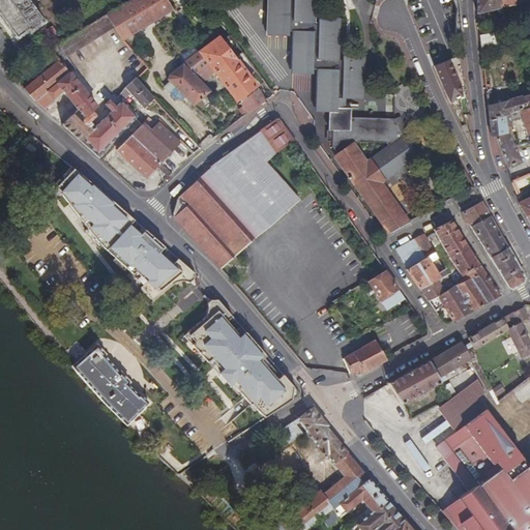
[(37,0),(0,0),(0,15),(17,38),(29,30),(30,31),(43,22),(31,4),(37,0)]
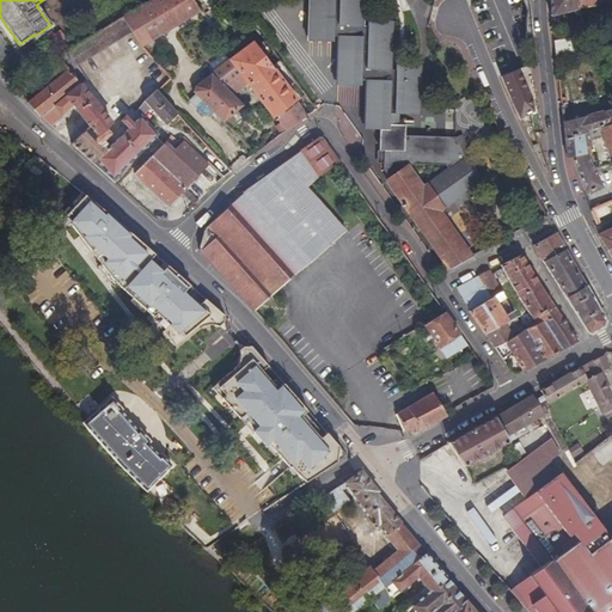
[(141,47),(199,12),(190,0),(151,0),(148,2),(123,17),(132,31),(141,47)]
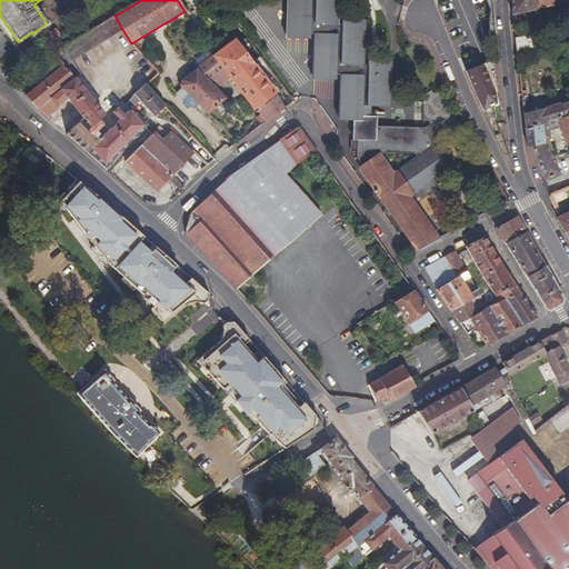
[(372,117),(372,105),(387,105),(388,66),(361,65),(362,25),(335,25),(335,0),(290,0),(290,33),(317,35),(316,75),(342,75),(342,116),(353,116),(352,140),(357,140),(357,152),(357,157),(362,166),(359,168),(418,250),(439,238),(409,196),(449,168),(436,145),(432,147),(429,141),(423,128),(377,127),(377,117),(372,117)]
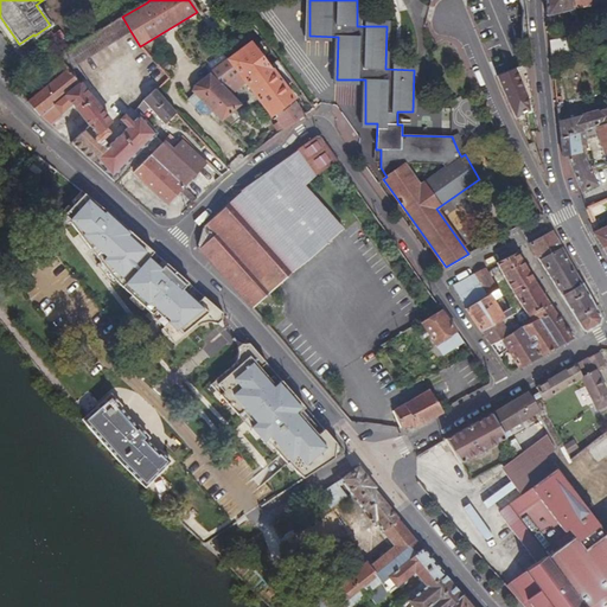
[(570,10),(572,16),(575,14),(575,10),(574,0),(547,0),(547,17),(570,10)]
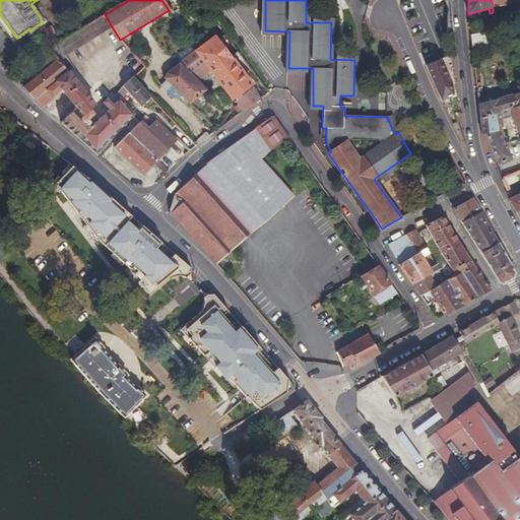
[(427,65),(441,59),(450,55),(455,53),(450,1),(408,19),(412,30),(427,65)]
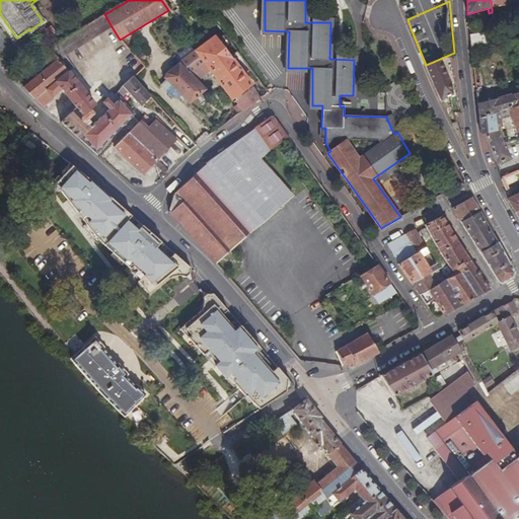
[(66,56),(112,26),(104,14),(49,49),(58,60),(68,71),(74,68),(66,56)]
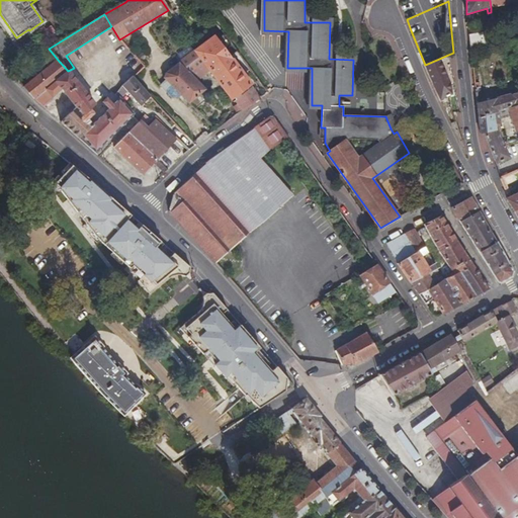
[(470,49),(486,46),(483,32),(468,34),(470,49)]
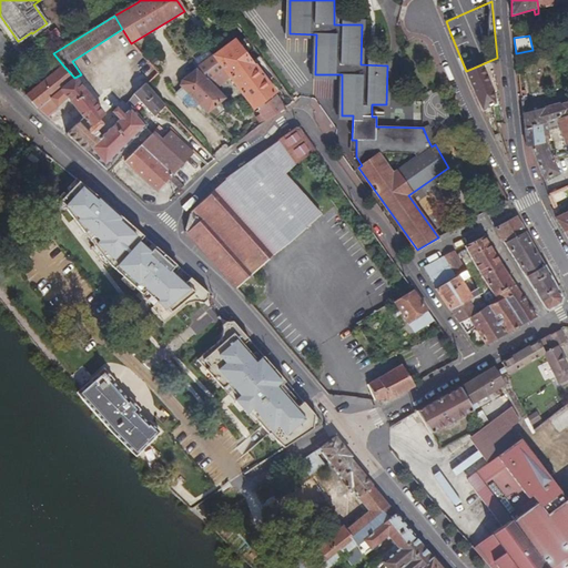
[(275,92),(236,39),(214,56),(223,68),(230,77),(254,108),(256,107),(274,92),(275,92)]
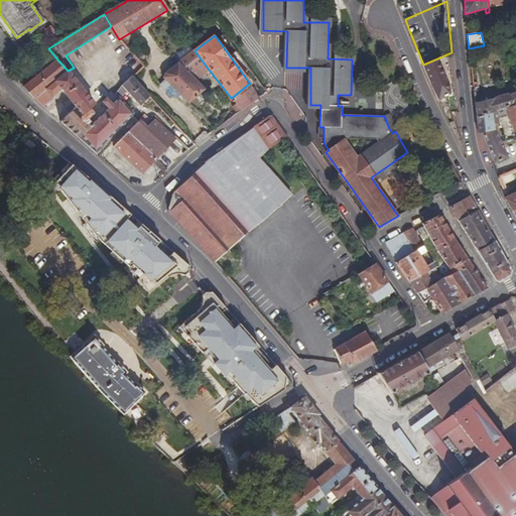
[(35,61),(43,55),(38,49),(31,56),(35,61)]
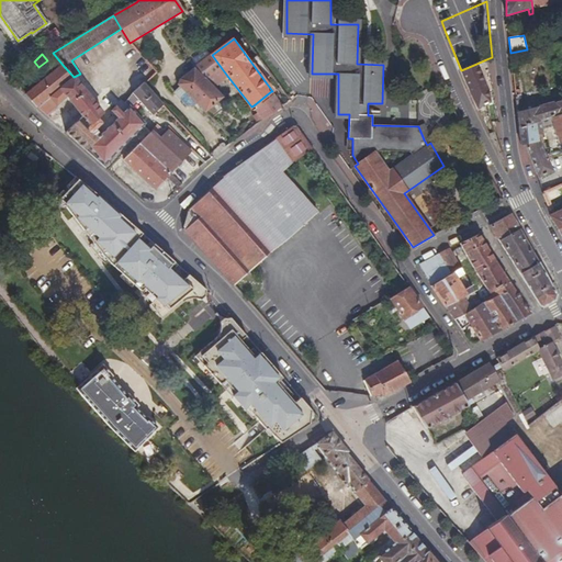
[(221,67),(212,55),(194,67),(205,79),(221,67)]
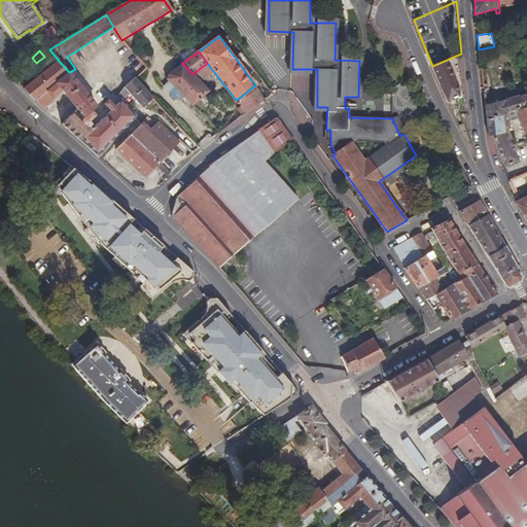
[(458,86),(457,84),(447,60),(432,66),(440,82),(448,101),(459,95),(458,86)]
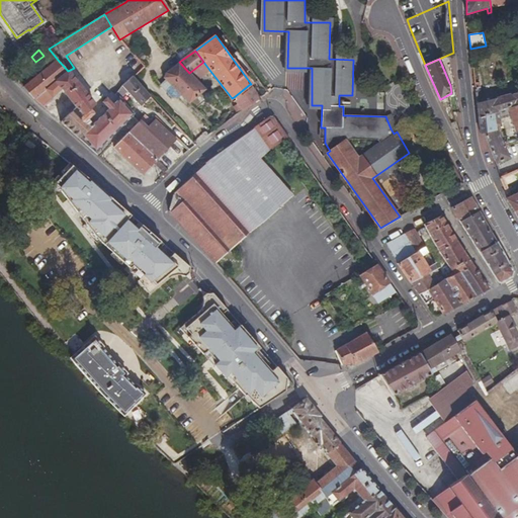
[(68,71),(58,60),(23,87),(35,99),(68,71)]
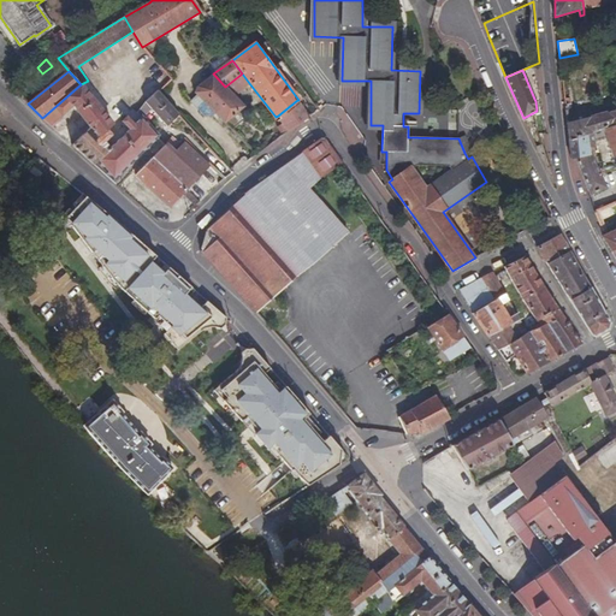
[(197,86),(195,93),(199,96),(205,102),(214,112),(225,123),(244,106),(235,96),(225,87),(213,73),(197,86)]
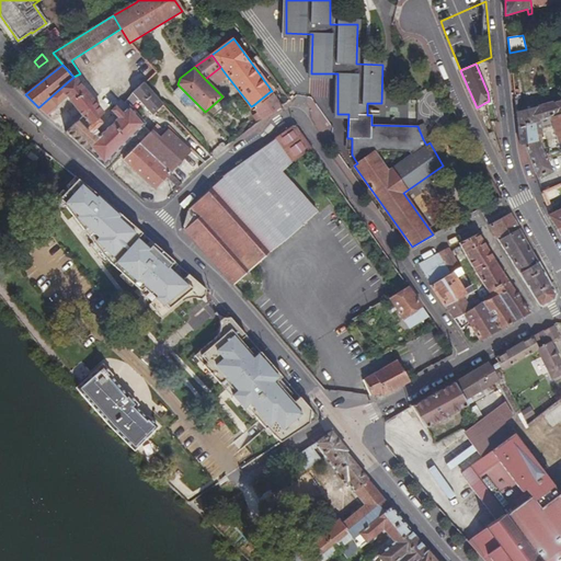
[(205,79),(214,88),(227,76),(220,67),(205,79)]
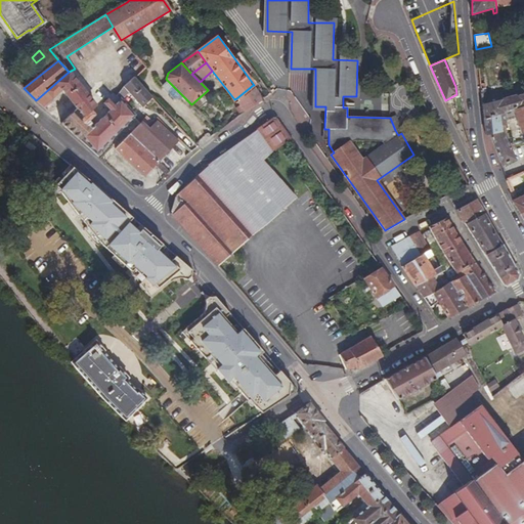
[(96,106),(69,72),(36,100),(45,108),(54,99),(52,97),(62,90),(75,105),(78,108),(85,118),(92,111),(96,106)]
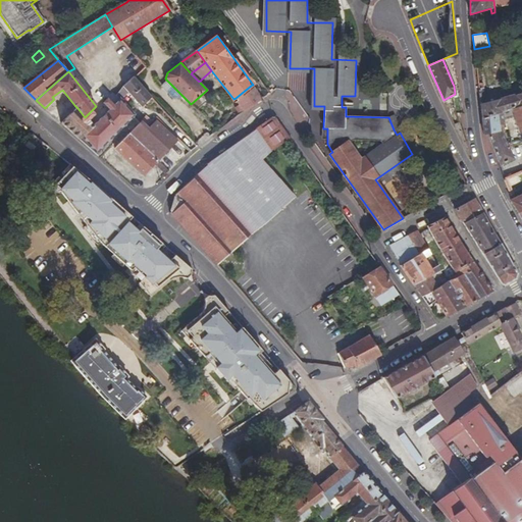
[(142,107),(152,97),(134,76),(128,81),(123,86),(119,92),(116,96),(120,100),(121,100),(128,92),(142,107)]
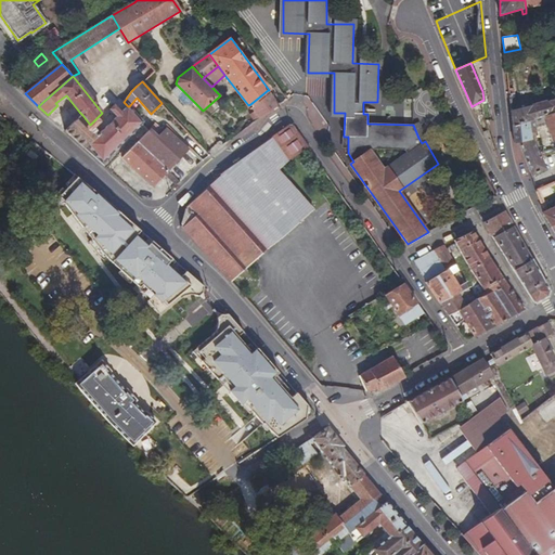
[(268,90),(250,104),(255,112),(260,118),(279,105),(268,90)]
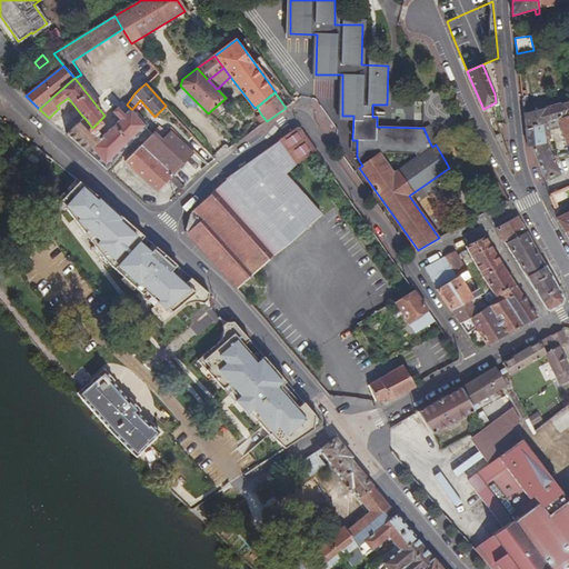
[(190,108),(196,107),(198,103),(189,95),(186,97),(185,102),(190,108)]
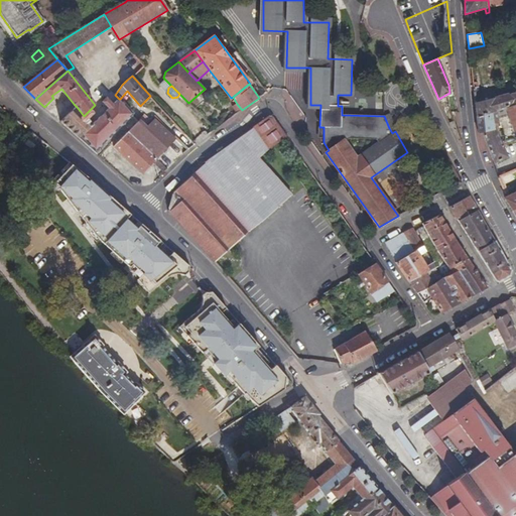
[(515,93),(475,104),(477,118),(502,110),(515,105),(515,93)]
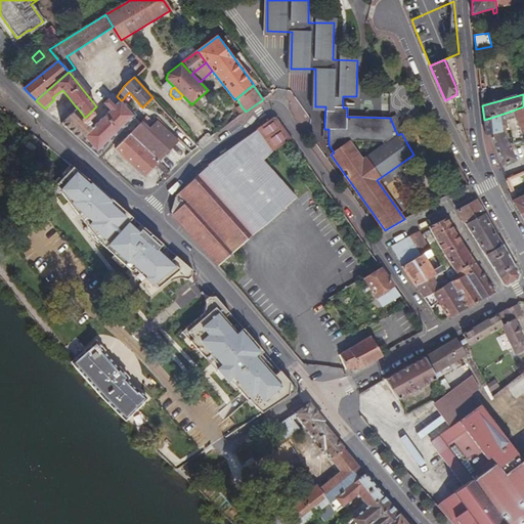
[(103,103),(111,111),(94,126),(95,126),(83,137),(96,154),(135,116),(122,100),(121,100),(115,106),(108,99),(103,103)]
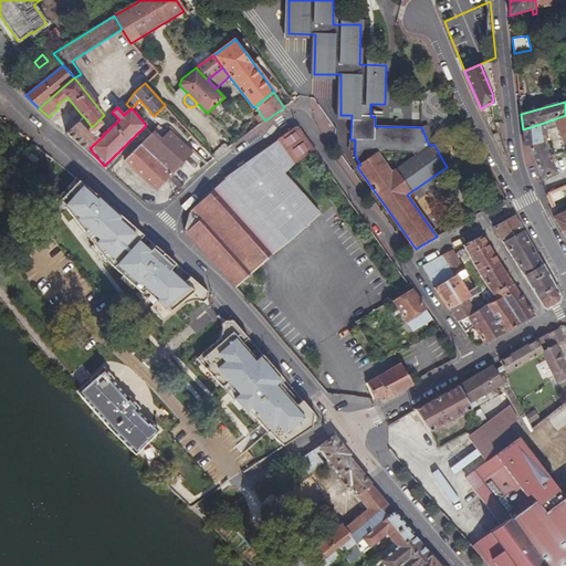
[(260,125),(265,121),(260,114),(254,117),(260,125)]
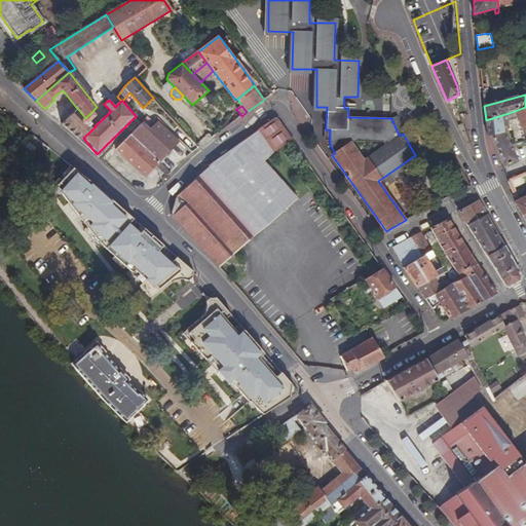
[(525,107),(512,112),(515,118),(518,117),(525,137),(525,136),(525,107)]
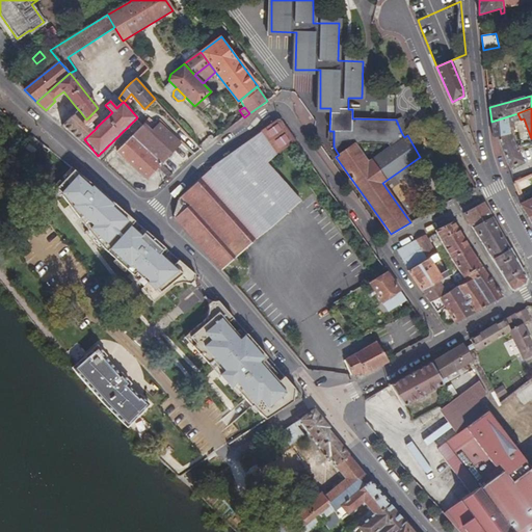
[(73,135),(81,142),(84,139),(97,128),(96,128),(91,123),(98,116),(94,112),(86,120),(79,110),(62,126),(73,135)]
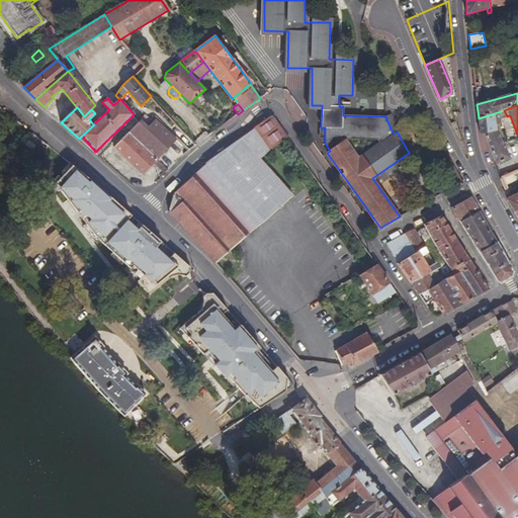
[(507,116),(504,110),(479,118),(480,135),(485,134),(489,146),(497,165),(510,159),(503,144),(498,131),(497,130),(496,126),(500,126),(500,125),(500,123),(501,122),(500,117),(507,116)]
